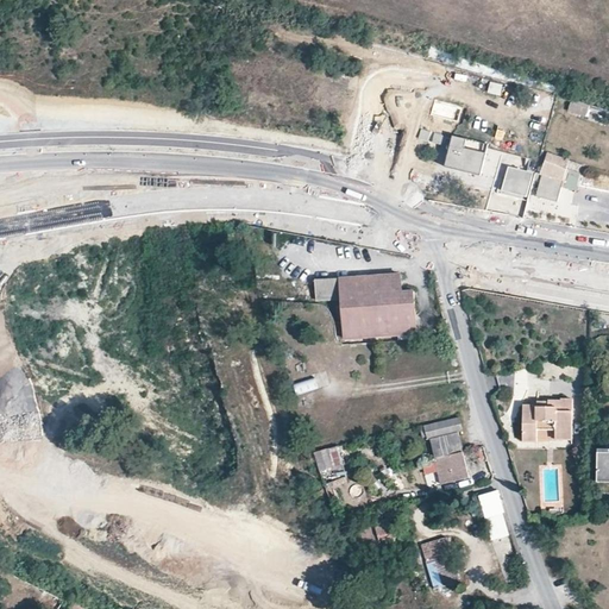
[(488,93),(501,96),(504,86),(491,82),(488,93)]
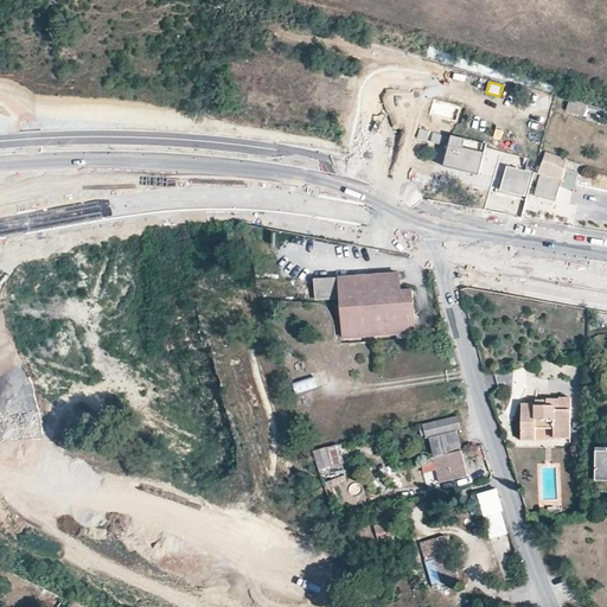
[(587,108),(569,102),(566,110),(585,116),(587,108)]
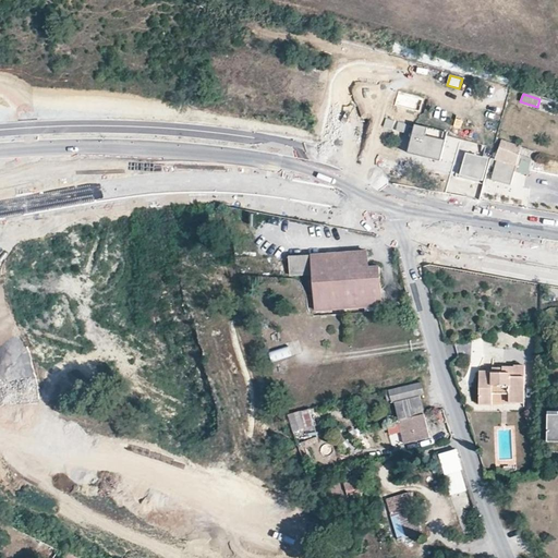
[(435,160),(440,141),(411,133),(405,153),(435,160)]
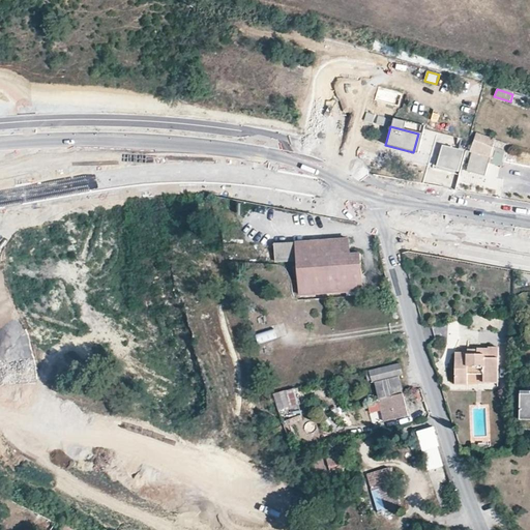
[(493,145),(495,137),(481,134),(479,141),(493,145)]
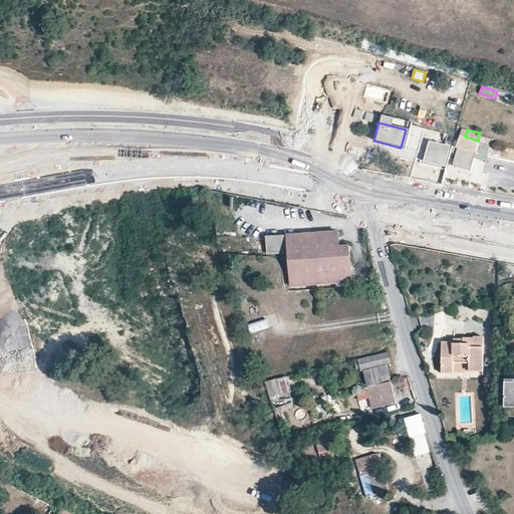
[(465,137),(460,136),(457,150),(474,155),(474,156),(488,159),(492,144),(478,141),(465,137)]
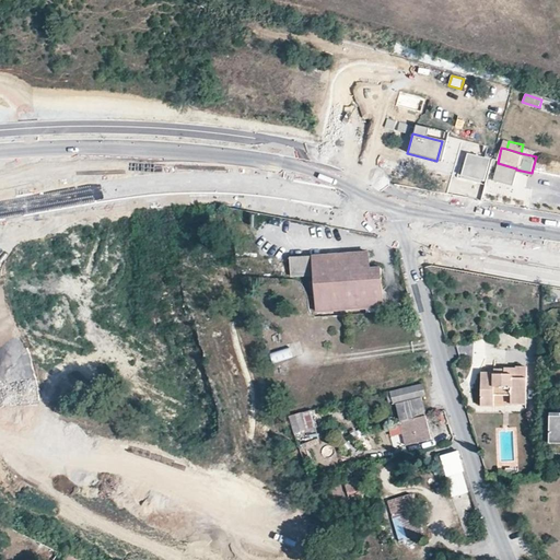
[(483,183),(489,160),(468,154),(462,176),(483,183)]
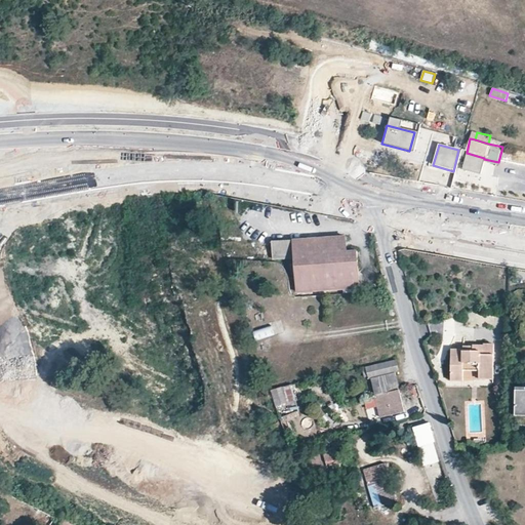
[(480,174),(484,159),(484,158),(467,153),(462,170),(480,174)]
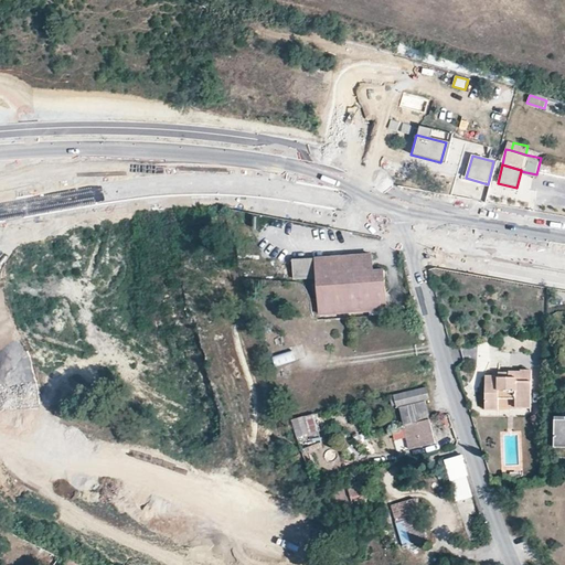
[(557,185),(535,182),(529,220),(551,224),(556,199),(564,201),(564,198),(564,180),(558,180),(557,185)]
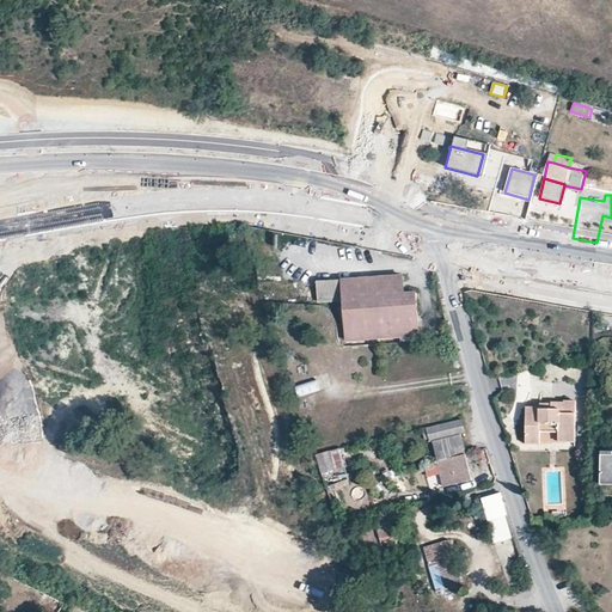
[(546,200),(544,207),(556,210),(558,203),(546,200)]
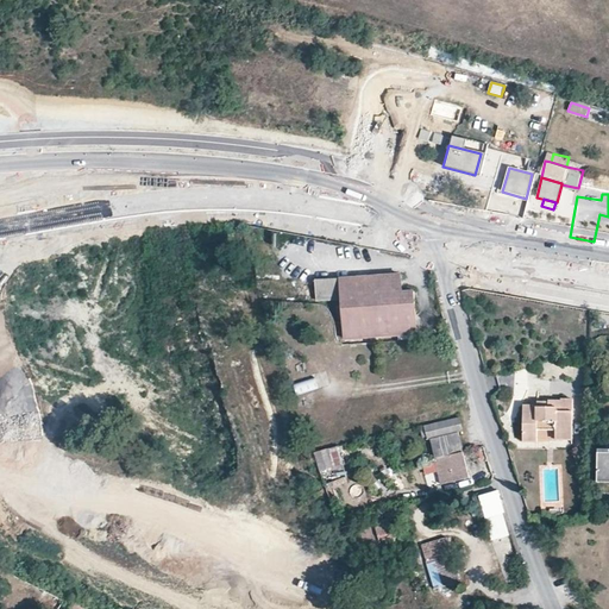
[(380,336),(381,336),(377,276),(377,275),(316,280),(318,300),(343,299),(345,338),(380,336)]
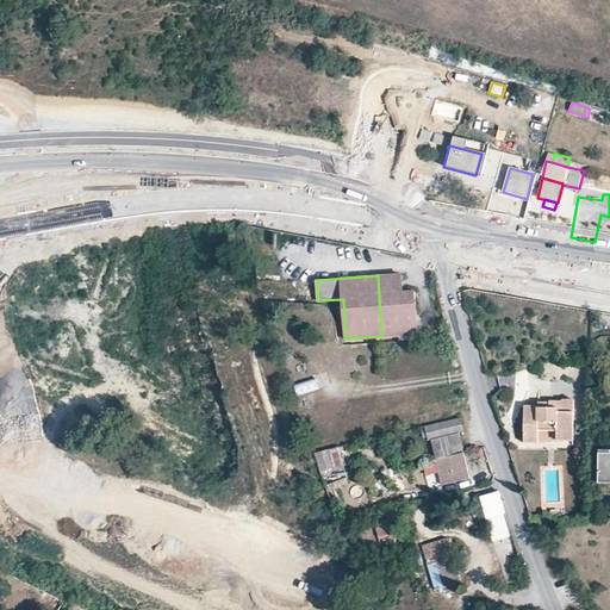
[(381,336),(418,334),(415,292),(403,292),(402,275),(378,277),(381,336)]
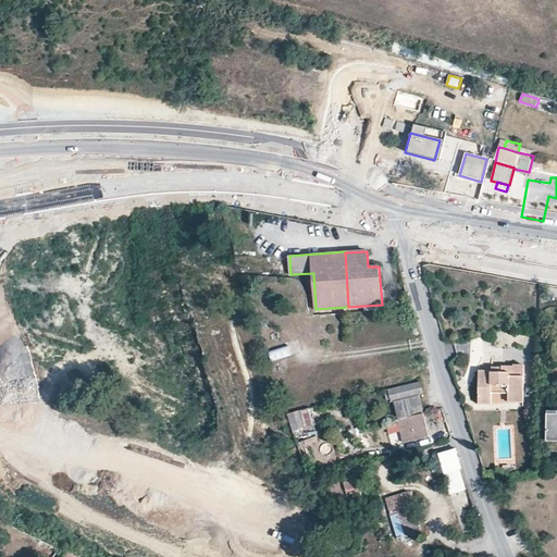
[(270,351),(272,360),(291,356),(288,347),(270,351)]
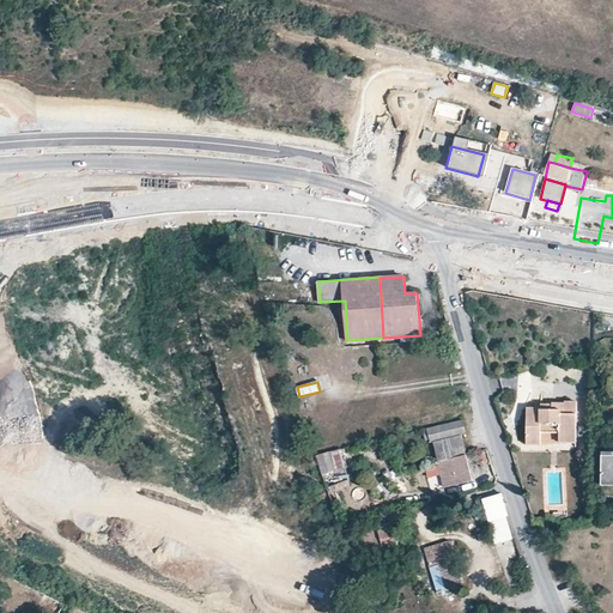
[(541,430),(559,431),(560,441),(576,441),(577,402),(565,401),(564,404),(552,404),(552,408),(527,408),(527,443),(541,444),(541,430)]
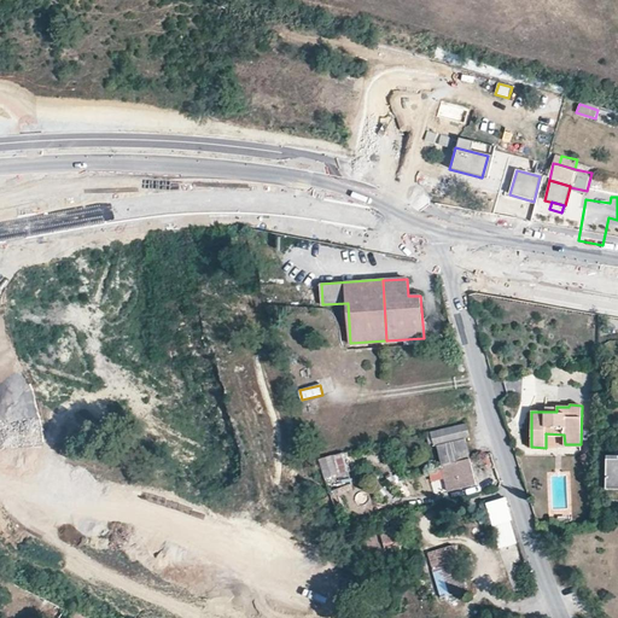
[(435,447),(437,447),(443,466),(471,460),(466,438),(471,437),(467,423),(431,431),(435,447)]
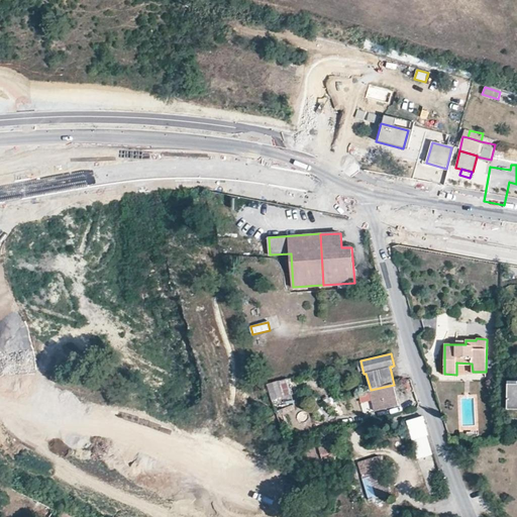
[(287,380),(268,385),(273,400),(292,394),(287,380)]
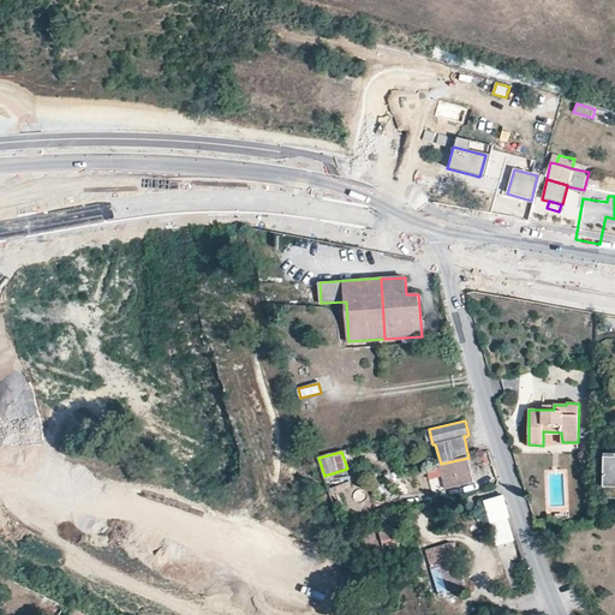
[(614,485),(614,457),(604,457),(604,485),(614,485)]
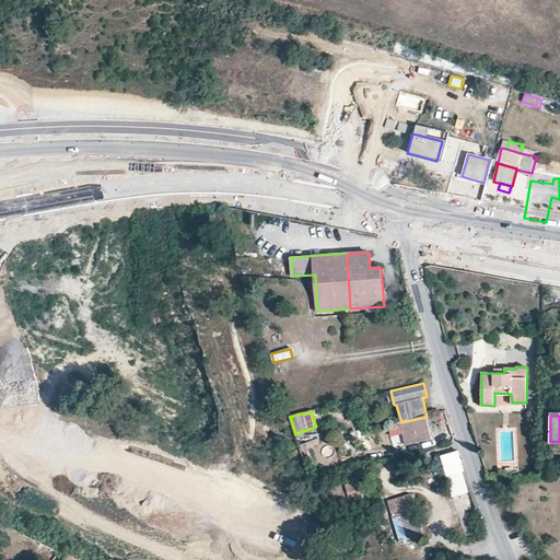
[(412,450),(433,444),(427,417),(401,422),(403,430),(407,429),(409,434),(400,436),(404,446),(411,444),(412,450)]
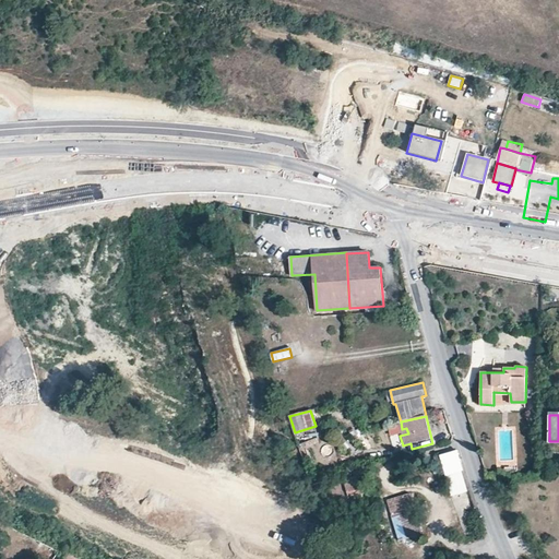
[(458,451),(440,455),(452,495),(467,490),(461,471),(463,471),(458,451)]
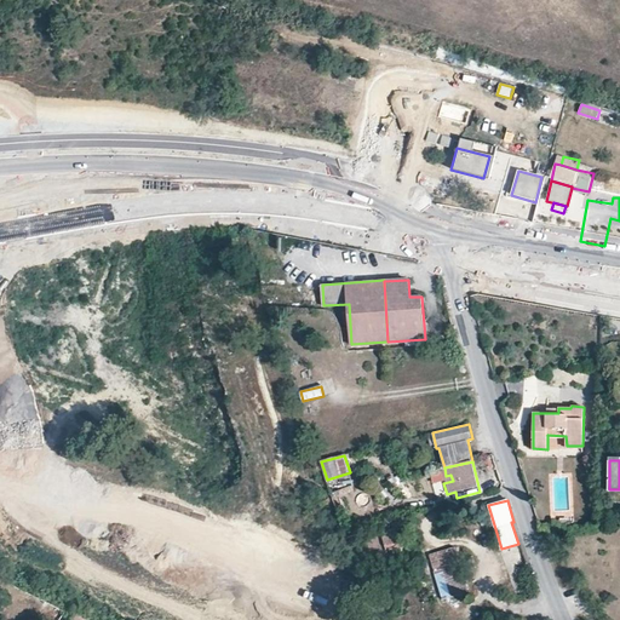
[(352,564),(355,564),(374,560),(403,550),(397,529),(392,529),(346,544),(352,564)]
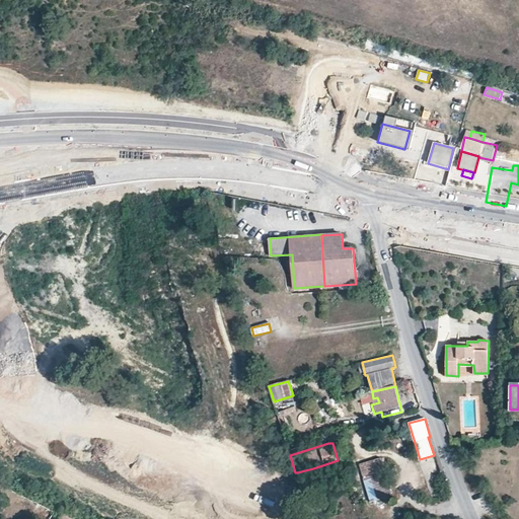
[(381,458),(359,464),(370,501),(392,495),(381,458)]
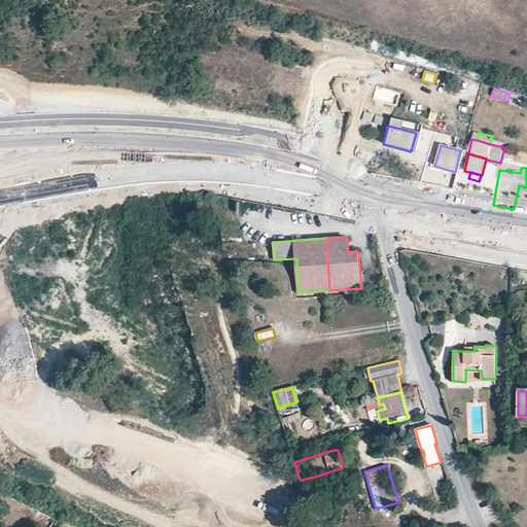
[(320,482),(318,476),(302,480),(304,487),(320,482)]
